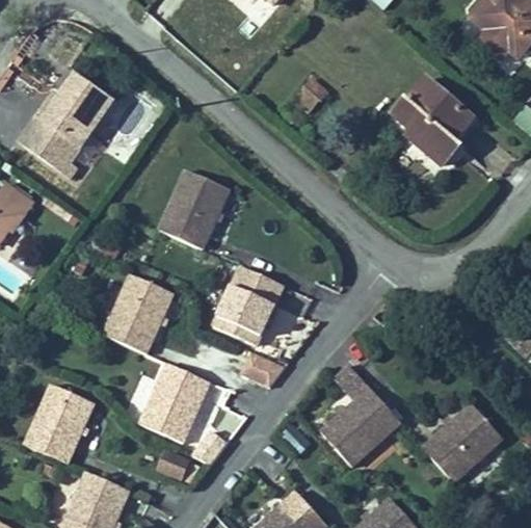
[(518,55),(530,37),(530,0),(485,0),(472,16),(486,28),(476,41),(499,59),(509,48),(518,55)]
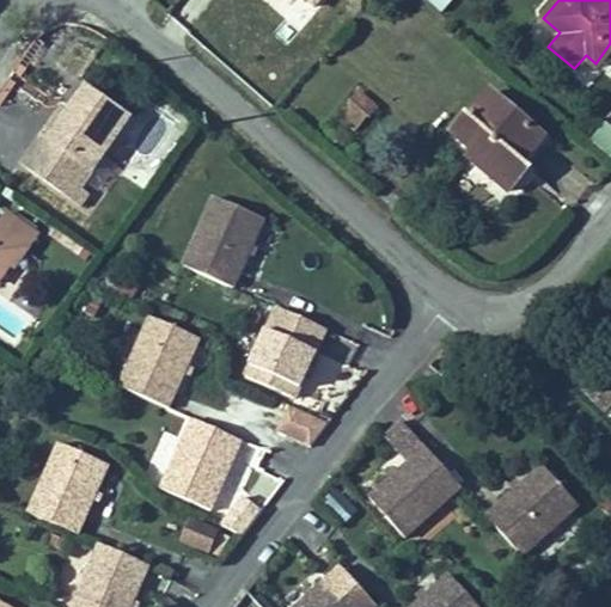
[(123,201),(184,118),(142,86),(123,110),(104,136),(96,129),(71,161),(123,201)]
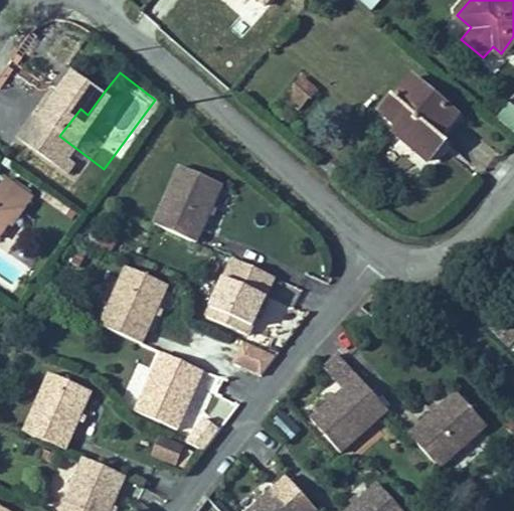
[(448,141),(438,133),(455,112),(410,74),(371,120),(427,165),(448,141)]
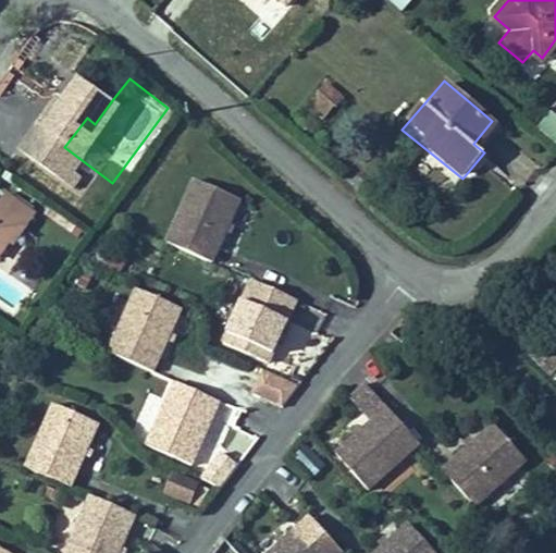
[(334,98),(321,86),(303,108),(317,120),(334,98)]
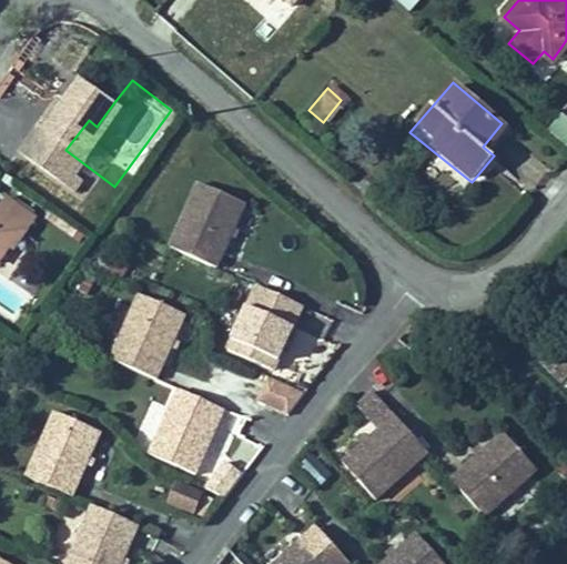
[(97,127),(114,102),(107,96),(89,120),(97,127)]
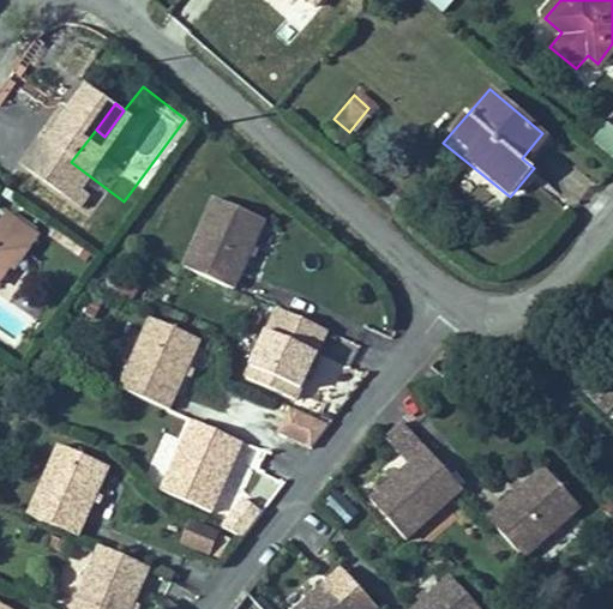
[(612,121),(607,118),(590,137),(612,155),(612,121)]
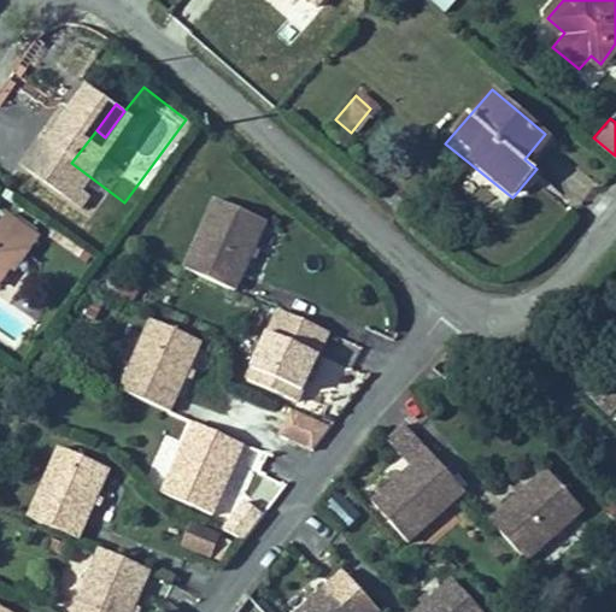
[(267,219),(217,196),(186,266),(235,289),(267,219)]
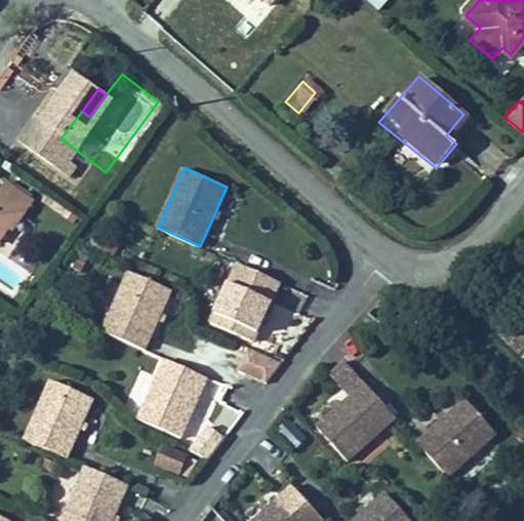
[(42,176),(31,193),(0,170),(0,222),(5,226),(9,219),(32,236),(51,207),(58,212),(70,196),(42,176)]
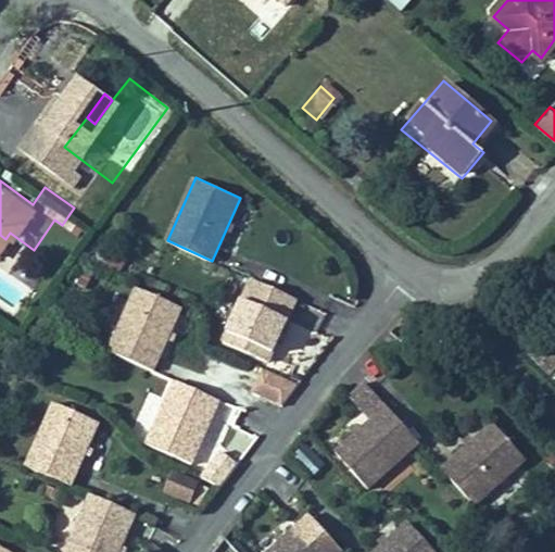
[(297,299),(252,278),(222,341),(266,362),(297,299)]
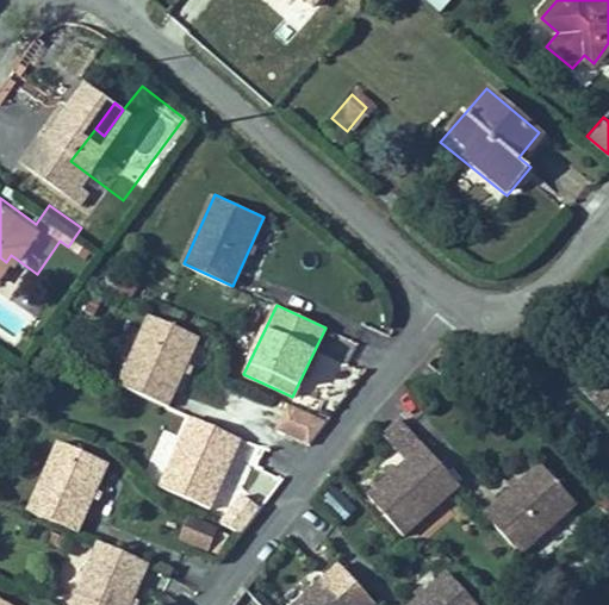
[(199,335),(149,313),(117,382),(167,404),(199,335)]
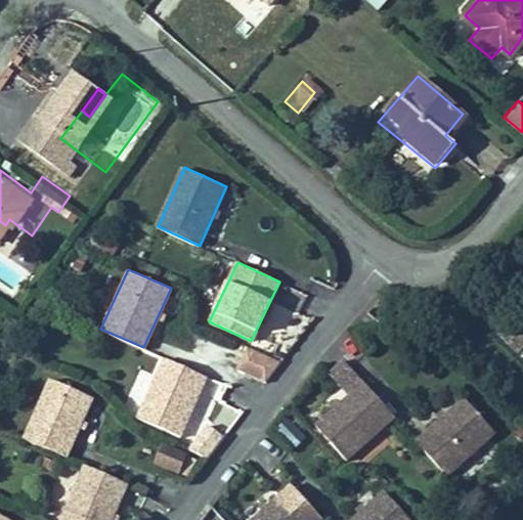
[(197,329),(188,351),(268,382),(276,359),(197,329)]
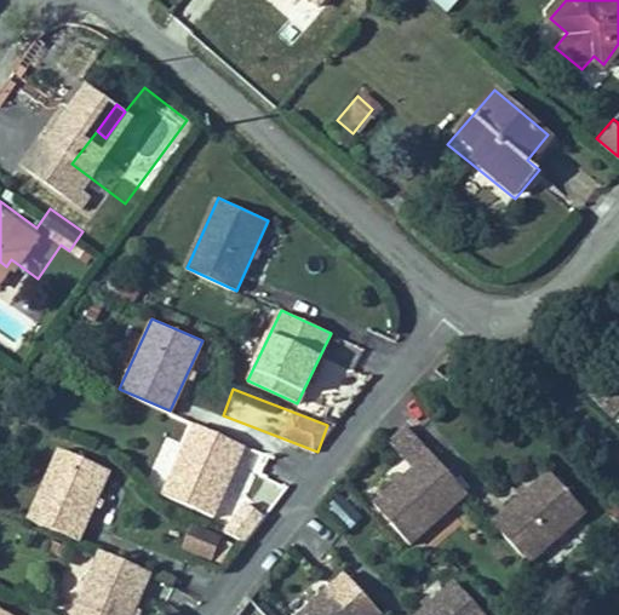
[(242,446),(193,423),(160,493),(211,516),(242,446)]
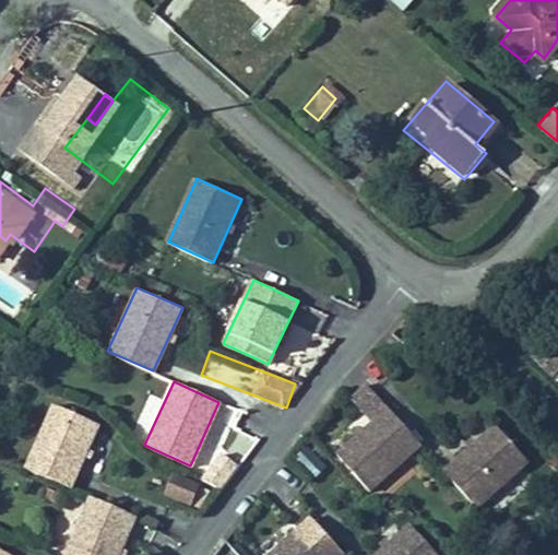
[(97,422),(52,402),(23,464),(68,485),(97,422)]
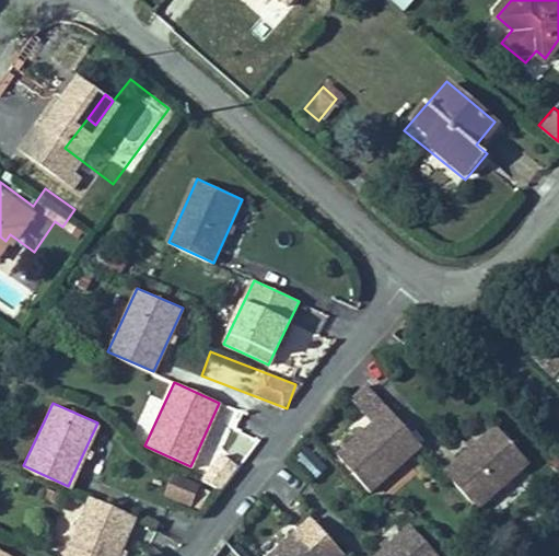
[(423,444),(391,407),(338,453),(371,490),(423,444)]
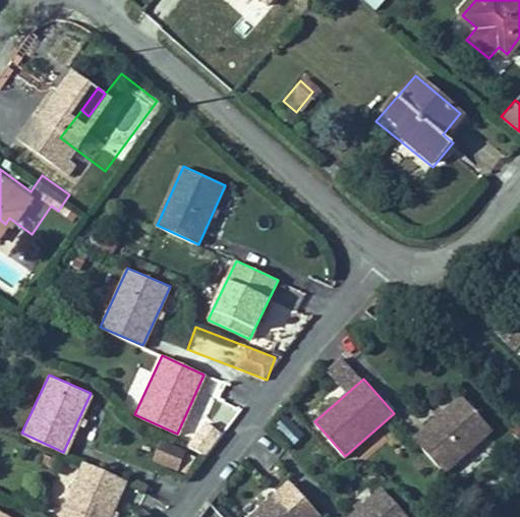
[(494,431),(463,396),(414,438),(445,472),(494,431)]
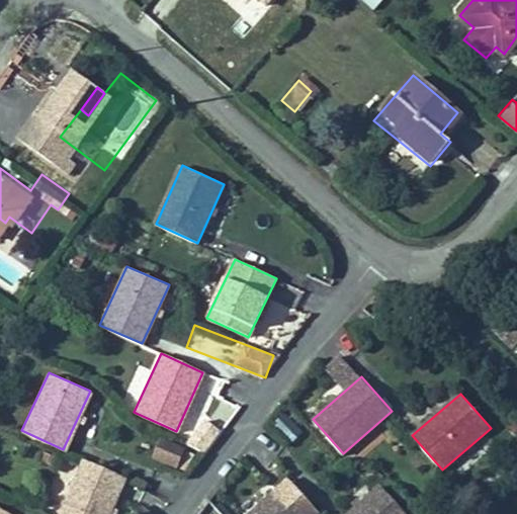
[(191,443),(208,450),(219,425),(200,418),(191,443)]
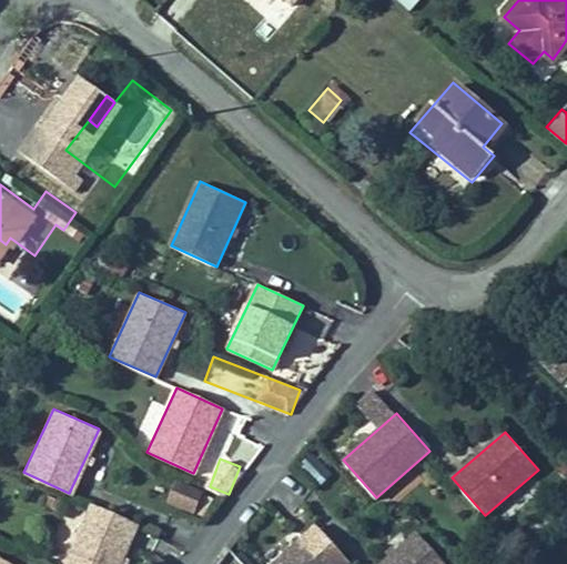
[(205,515),(212,493),(174,480),(168,502),(205,515)]
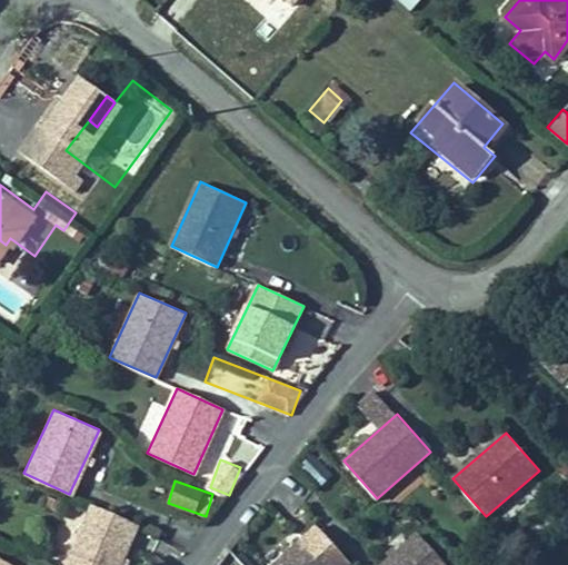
[(117,564),(136,524),(90,503),(61,564),(117,564)]
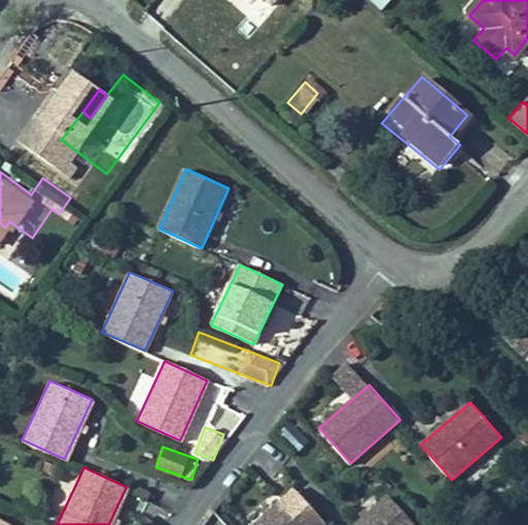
[(321,524),(325,522),(294,487),(250,524),(321,524)]
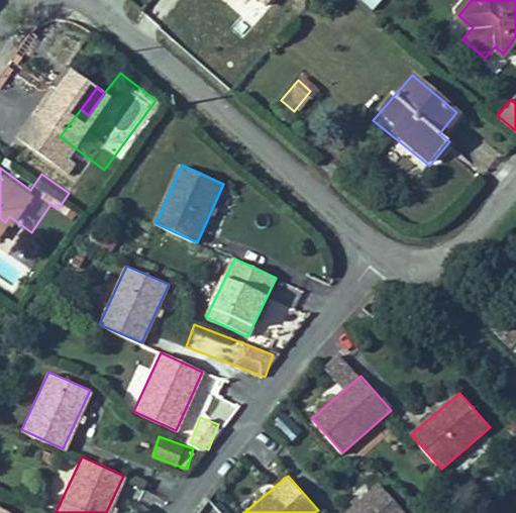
[(405,512),(379,483),(345,512),(405,512)]
